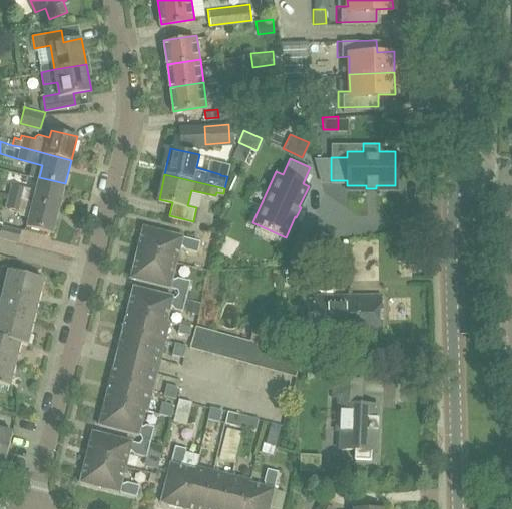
[(39,177),(36,188),(10,181),(7,194),(59,207),(65,183),(39,177)]
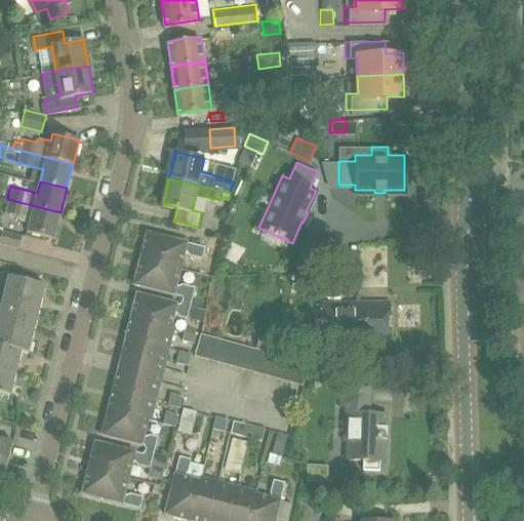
[(54,237),(61,212),(7,199),(4,210),(9,211),(8,214),(17,216),(18,218),(30,222),(28,230),(54,237)]
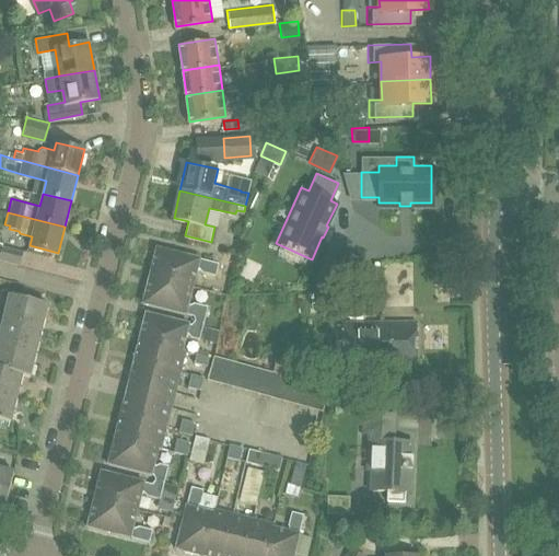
[(0,257),(20,263),(23,250),(1,243),(2,241),(0,240),(0,257)]
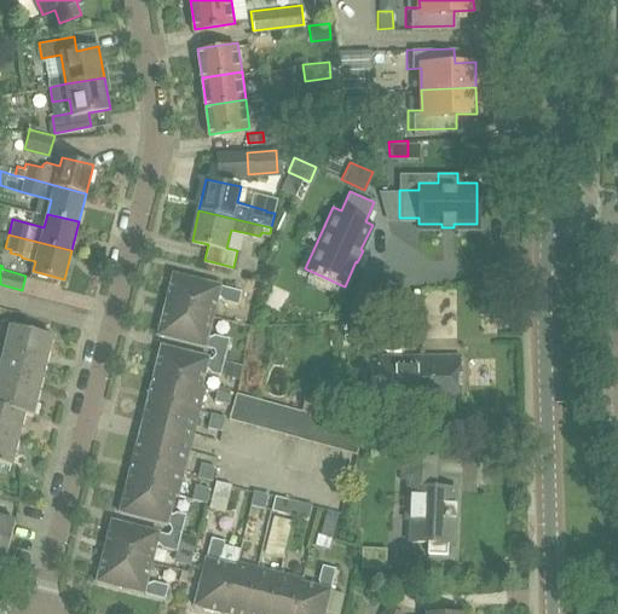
[(174,272),(166,303),(213,314),(218,297),(238,303),(242,290),(174,272)]
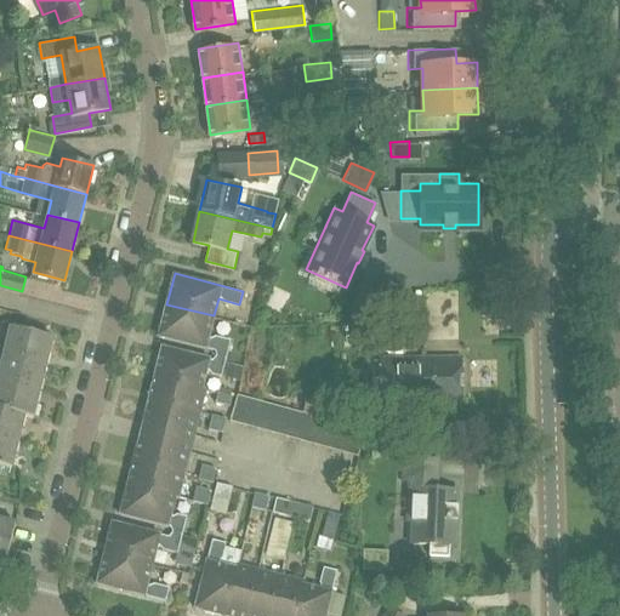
[(159,335),(215,348),(227,352),(231,338),(210,332),(214,315),(166,304),(159,335)]
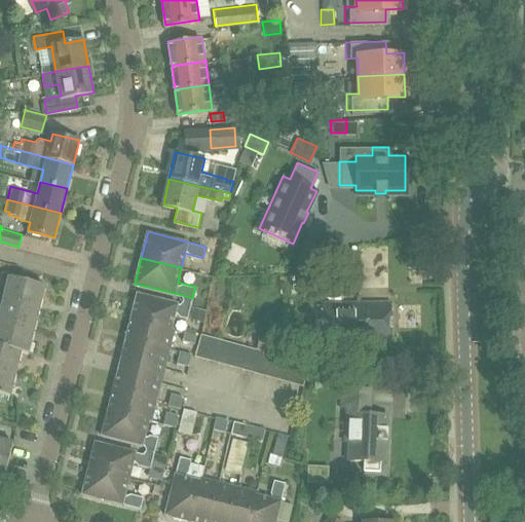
[(334,268),(334,277),(347,277),(347,268),(334,268)]
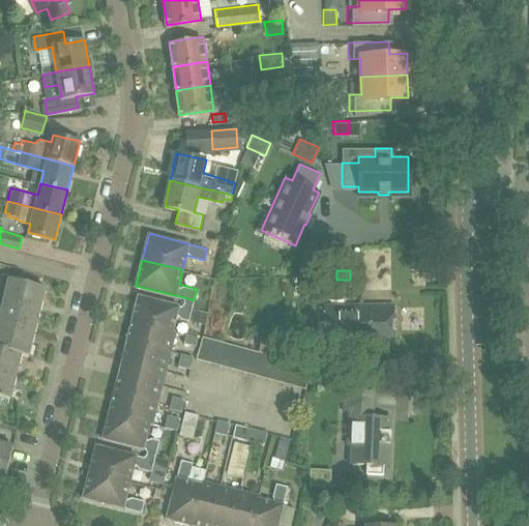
[(9,278),(4,300),(40,310),(46,287),(9,278)]
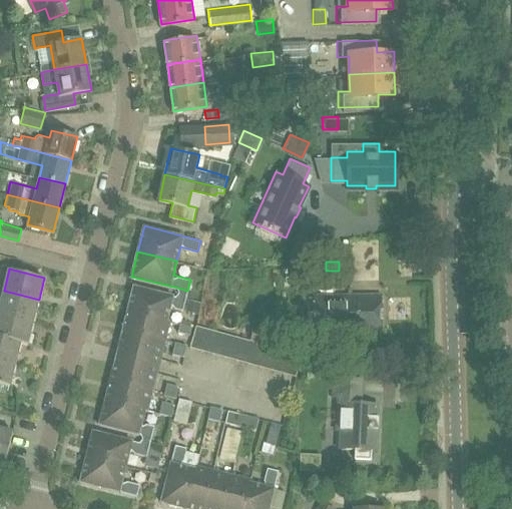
[(134,286),(127,310),(166,320),(170,306),(182,310),(187,291),(177,288),(175,296),(134,286)]
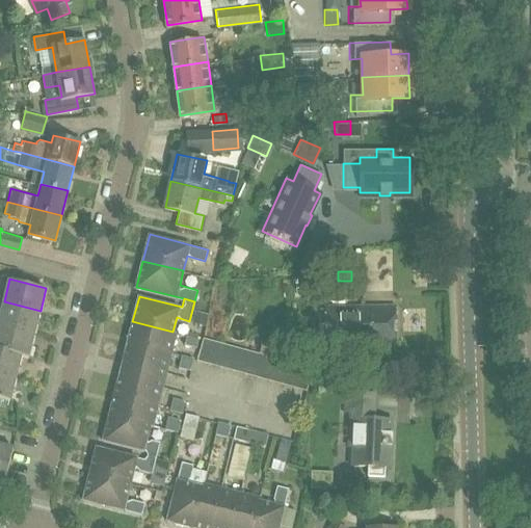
[(4,301),(0,317),(0,323),(34,333),(41,311),(4,301)]
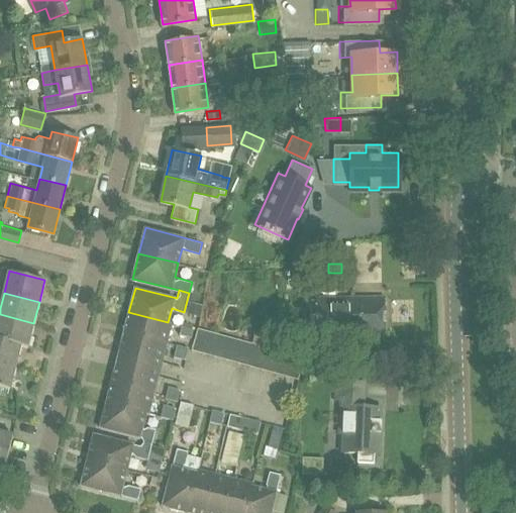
[(316,295),(316,317),(316,339),(350,338),(349,294),(316,295)]
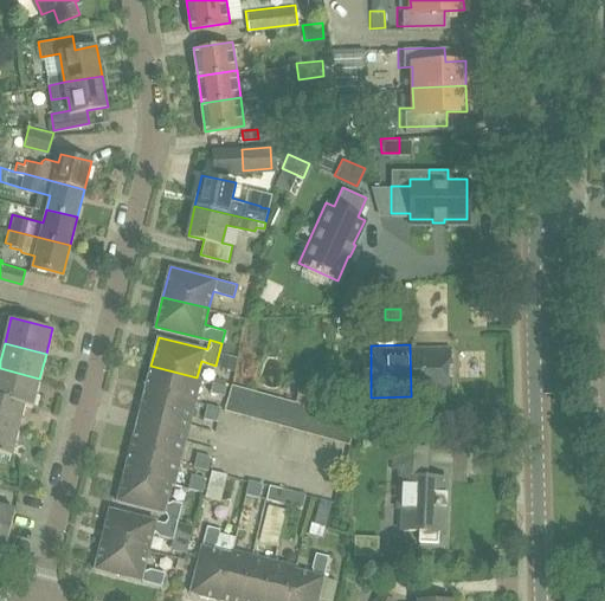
[(450,396),(450,370),(449,344),(410,344),(411,396),(450,396)]
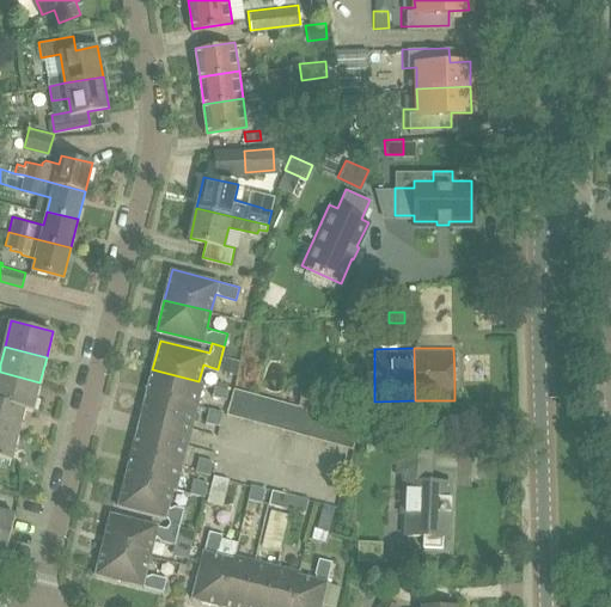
[(234,372),(238,359),(222,355),(220,368),(234,372)]
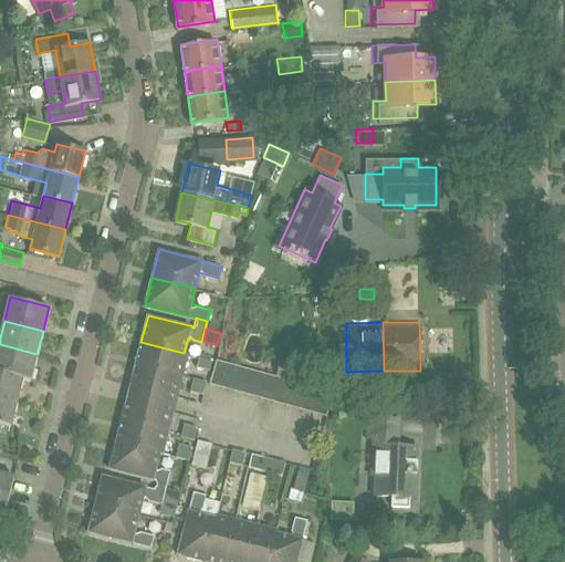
[(140,342),(135,363),(181,375),(187,353),(184,353),(140,342)]
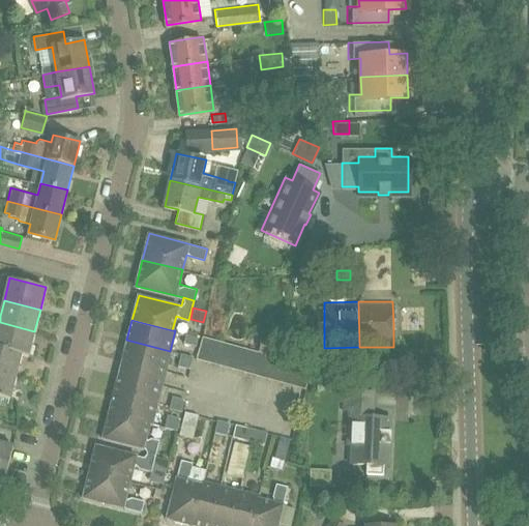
[(0,346),(29,354),(34,331),(0,322),(0,346)]
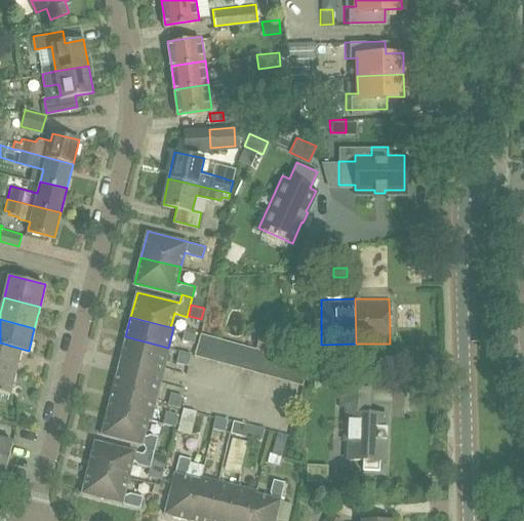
[(194,342),(196,333),(184,330),(182,338),(194,342)]
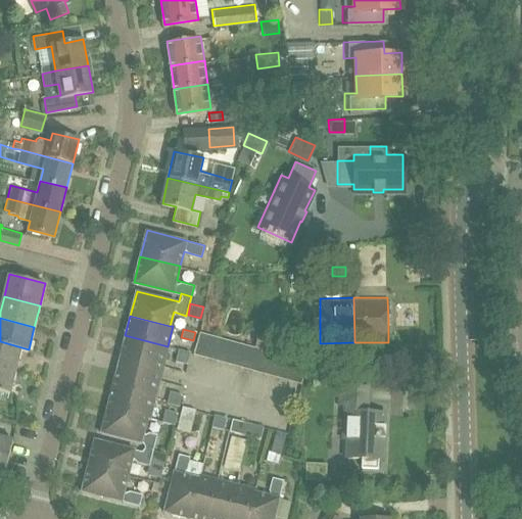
[(198,330),(193,352),(204,356),(210,333),(198,330)]
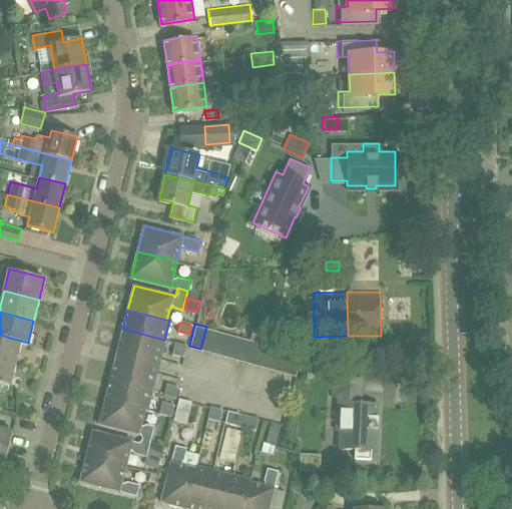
[(266,344),(277,347),(281,348),(285,332),(253,324),(248,339),(253,340),(266,344)]
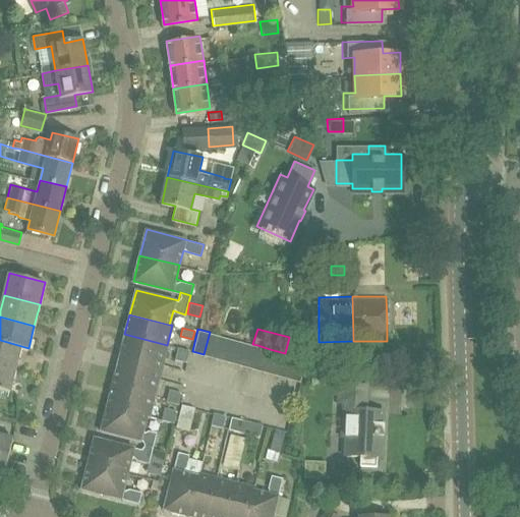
[(204,354),(216,357),(222,336),(210,332),(204,354)]
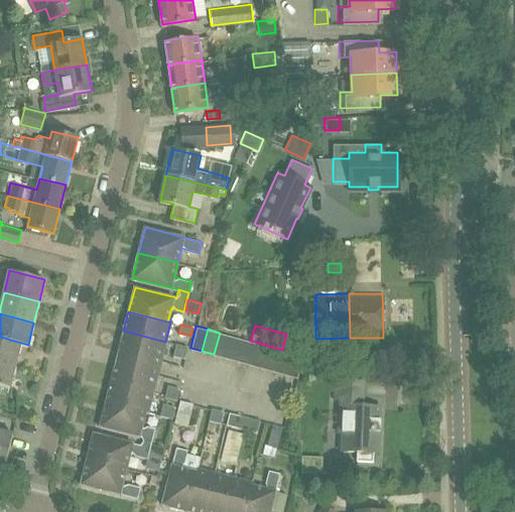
[(159,368),(160,361),(165,342),(123,331),(117,357),(159,368)]
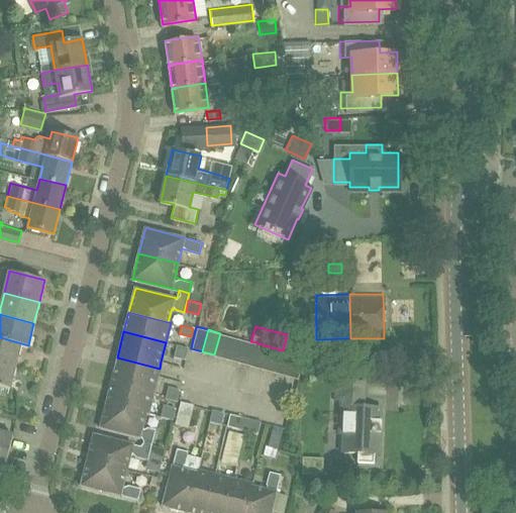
[(214,354),(226,358),(232,336),(220,333),(214,354)]
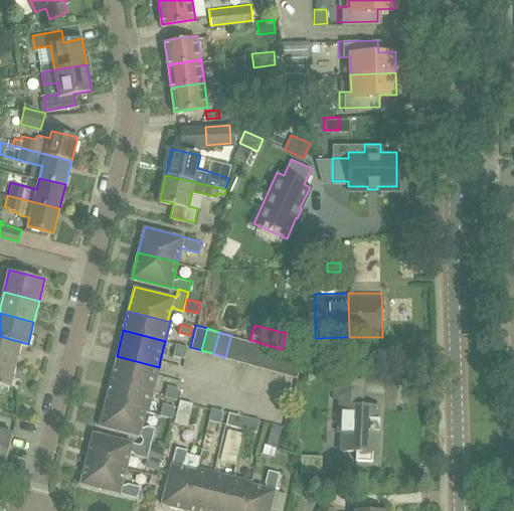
[(225,357),(236,360),(242,338),(231,335),(225,357)]
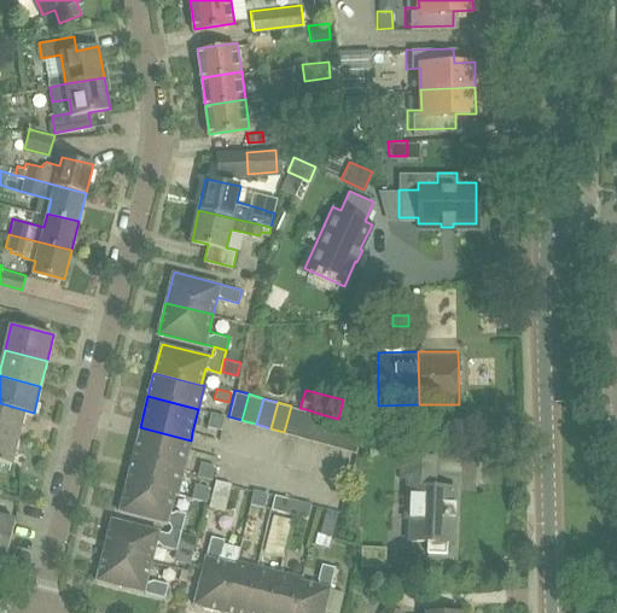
[(0,430),(19,436),(25,412),(34,414),(34,413),(0,403),(0,430)]
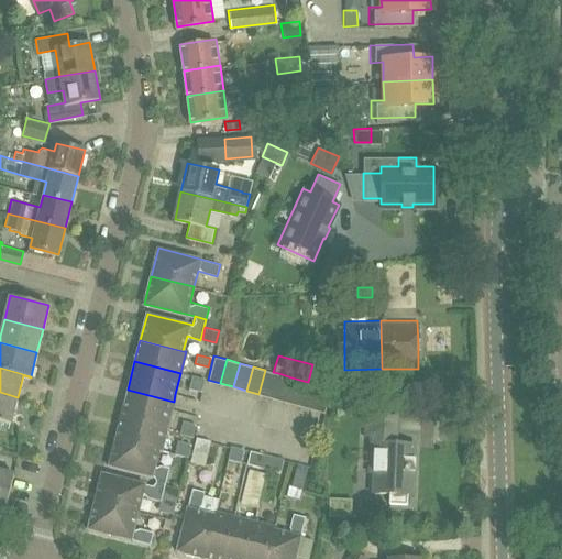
[(278,373),(273,372),(265,370),(259,394),(272,397),(278,373)]
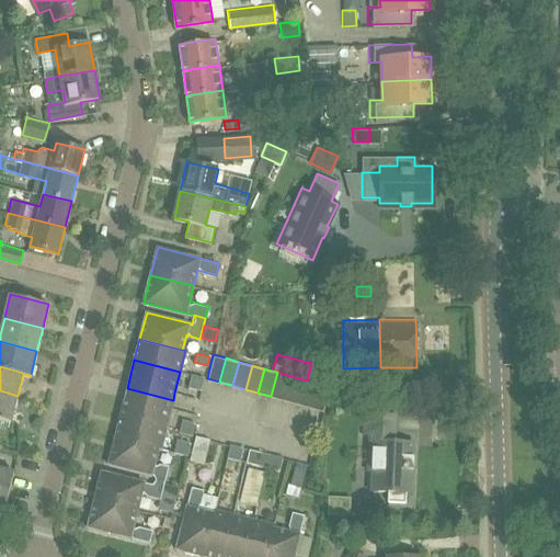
[(271,396),(284,399),(290,376),(277,372),(271,396)]
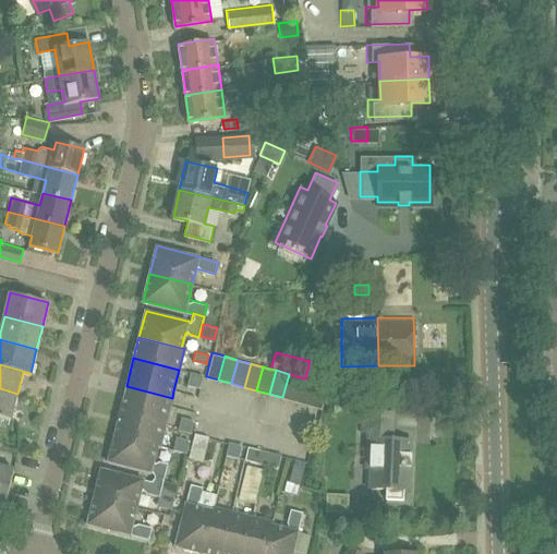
[(186,384),(200,387),(203,374),(190,371),(186,384)]
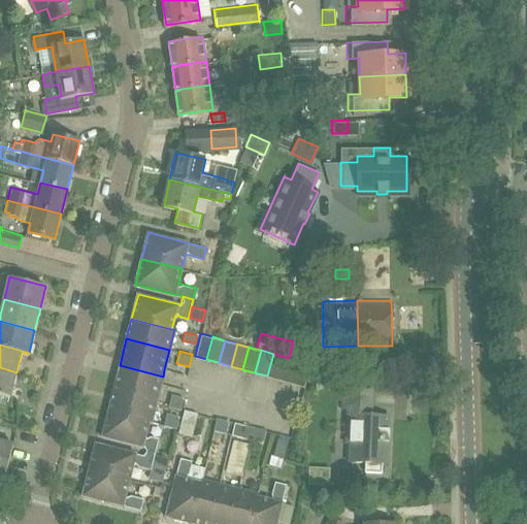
[(267,375),(280,379),(285,357),(273,354),(267,375)]
